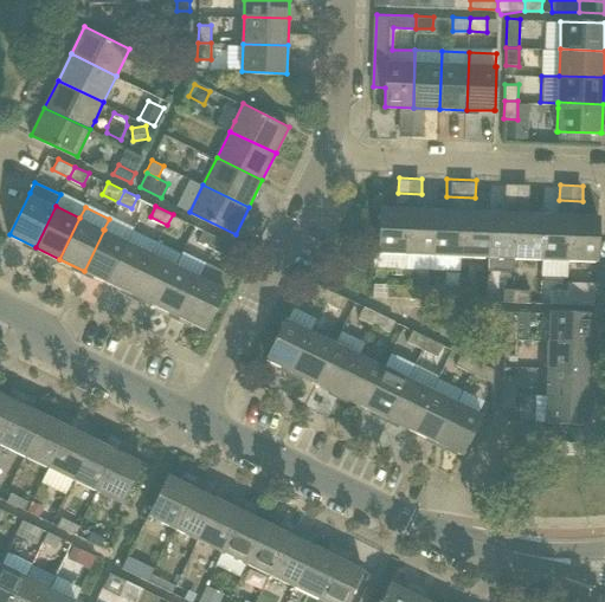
[(381,207),(379,265),(406,266),(409,208),(381,207)]
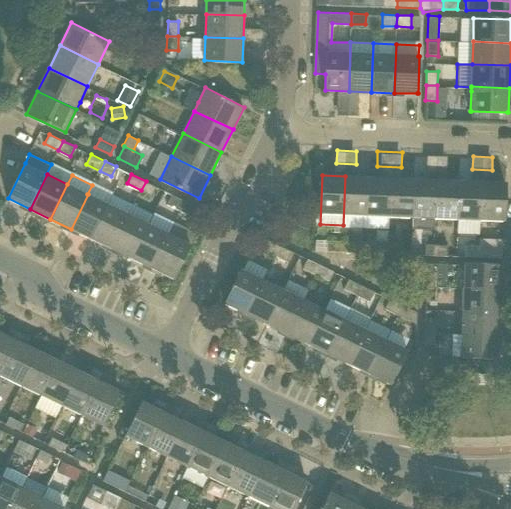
[(367,177),(345,176),(343,225),(343,226),(366,227),(366,215),(367,177)]
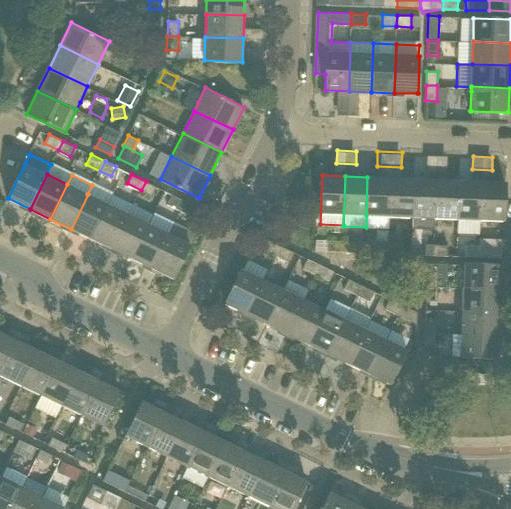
[(367,177),(366,215),(390,216),(391,178),(367,177)]
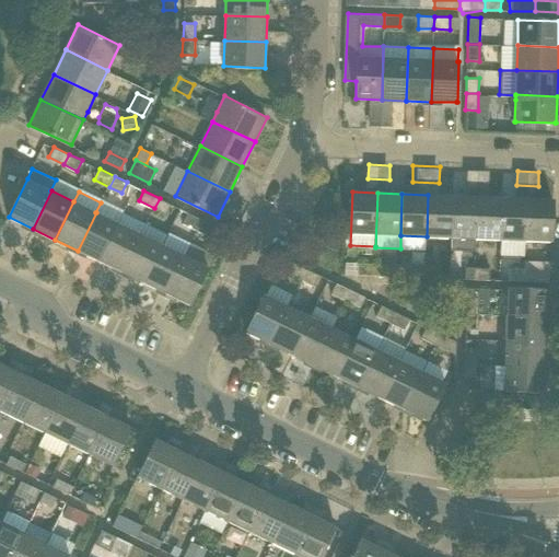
[(452,195),(428,195),(427,236),(451,238),(452,195)]
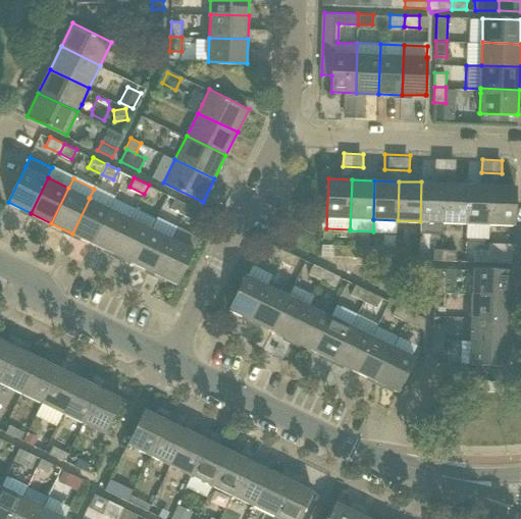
[(443,221),(445,183),(421,182),(420,221),(443,221)]
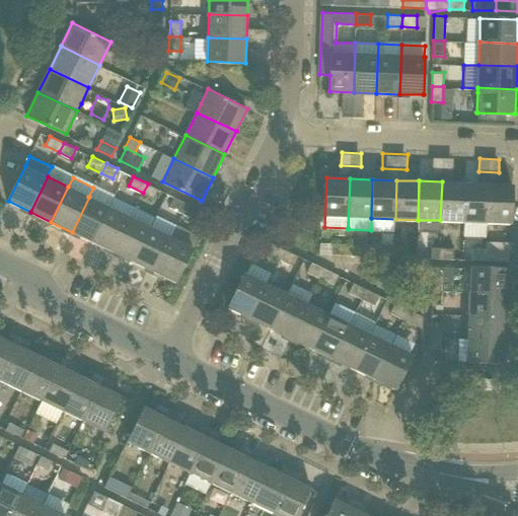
[(463,221),(464,182),(442,181),(440,220),(463,221)]
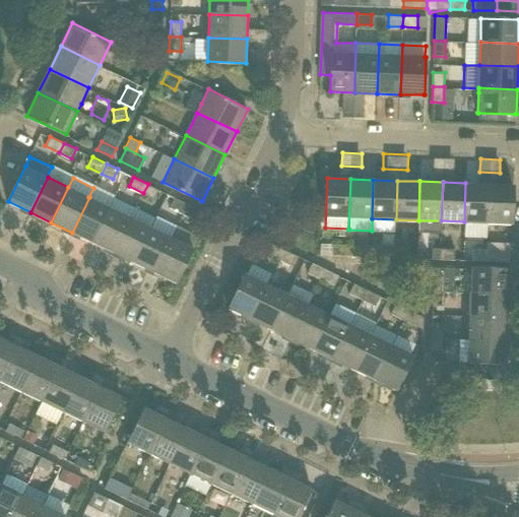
[(489,184),(465,183),(464,221),(488,222),(489,184)]
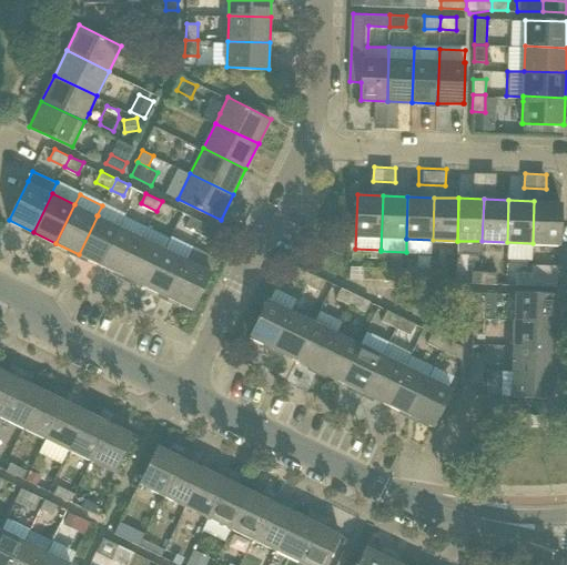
[(169,218),(174,207),(162,201),(157,211),(169,218)]
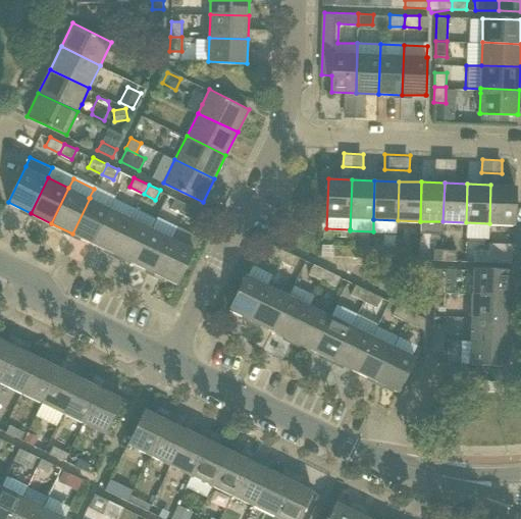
[(489,223),(514,224),(515,186),(490,185),(489,223)]
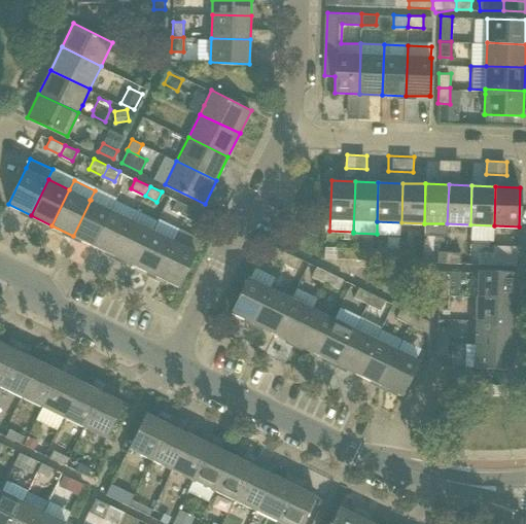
[(94,246),(111,210),(117,199),(96,188),(95,190),(90,200),(91,200),(73,236),(94,246)]
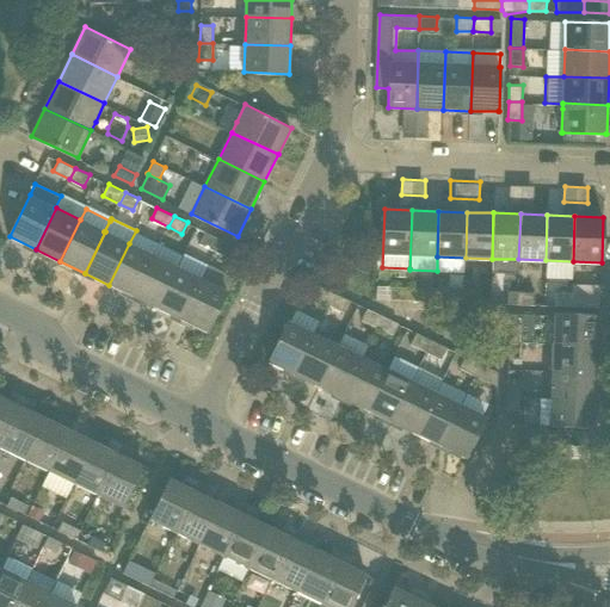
[(216,252),(222,240),(207,231),(201,243),(216,252)]
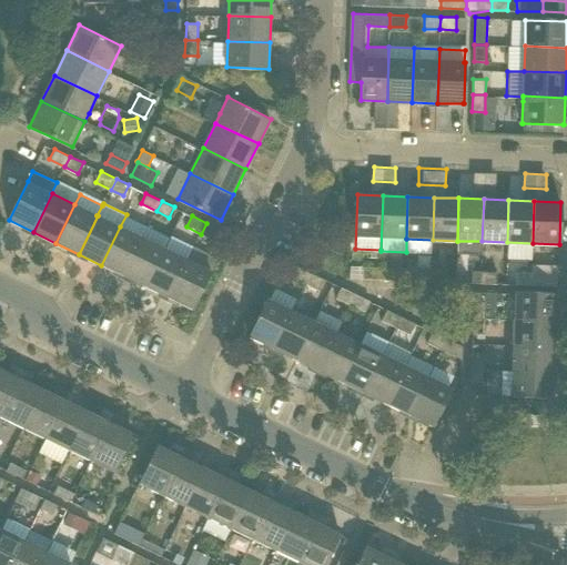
[(220,229),(206,223),(201,234),(214,240),(220,229)]
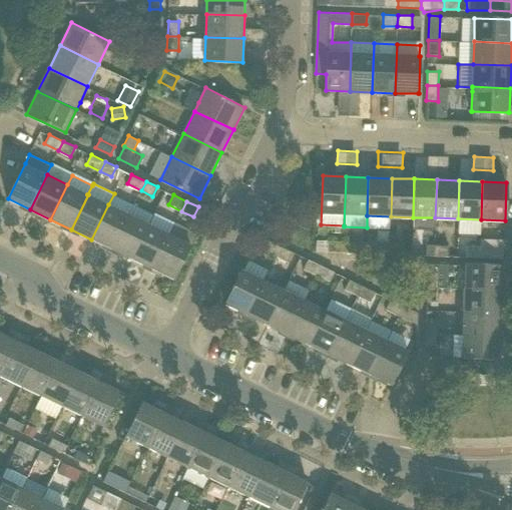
[(112,248),(129,214),(108,204),(91,239),(112,248)]
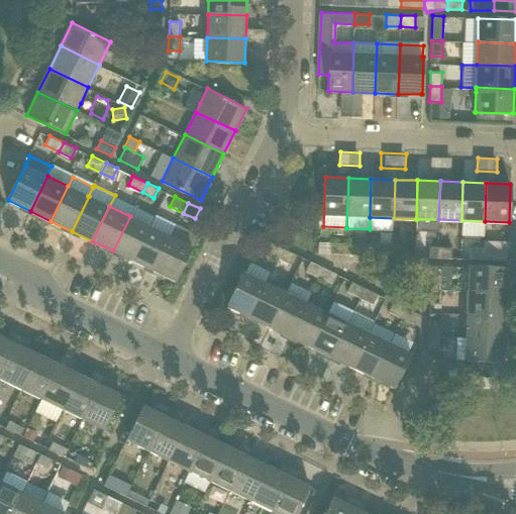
[(133,261),(150,226),(153,219),(133,209),(130,216),(113,250),(133,261)]
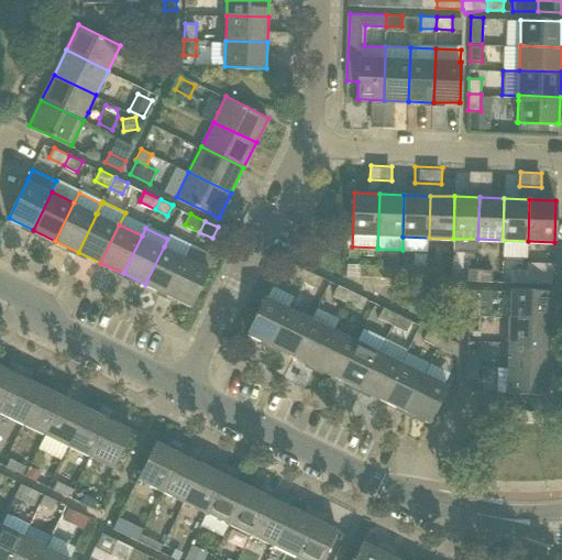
[(168,295),(187,257),(164,246),(145,284),(168,295)]
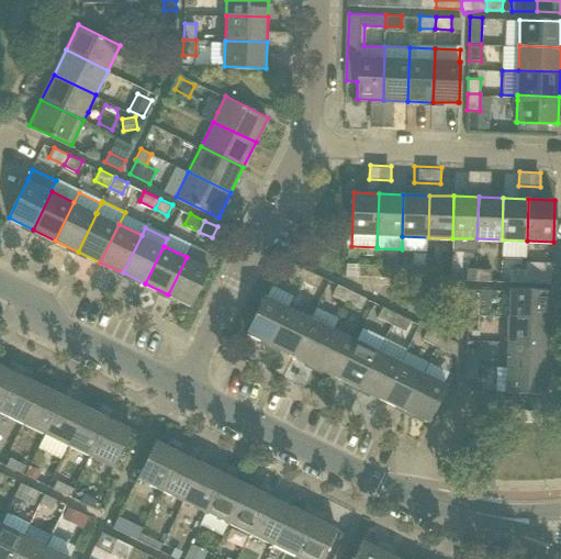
[(190,305),(209,268),(187,257),(168,294),(190,305)]
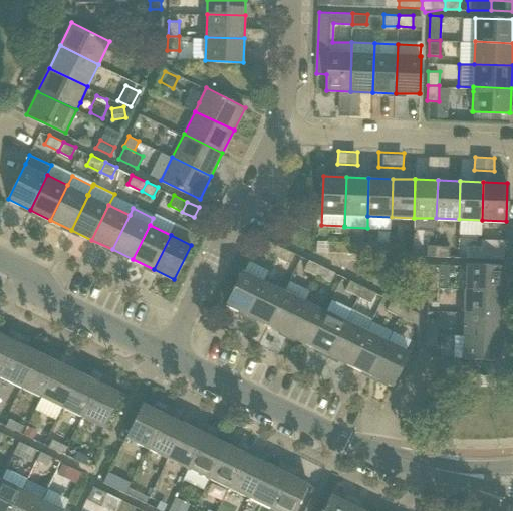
[(281,246),(268,239),(263,249),(276,255),(281,246)]
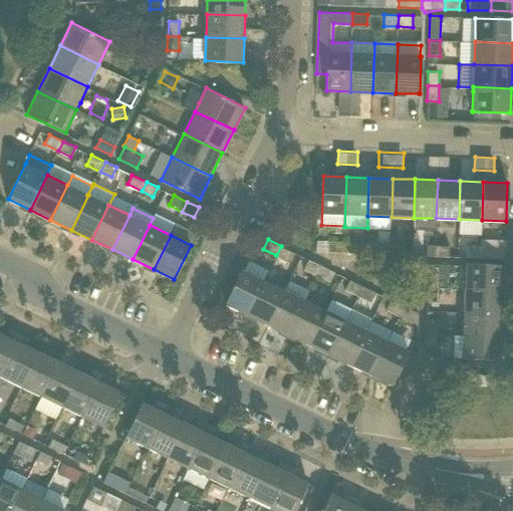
[(504,258),(504,242),(504,240),(482,239),(482,247),(481,247),(481,257),(504,258)]
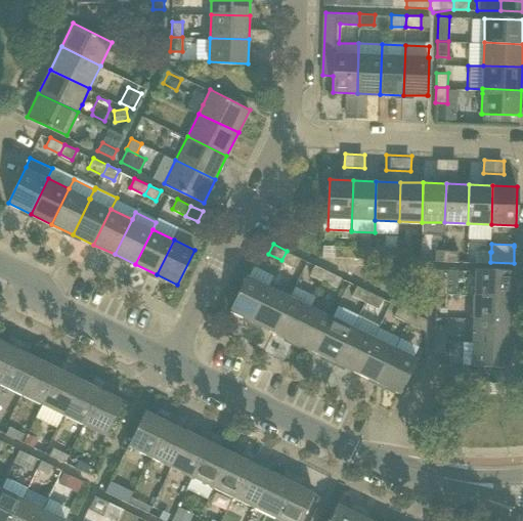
[(350,257),(351,245),(336,245),(336,256),(350,257)]
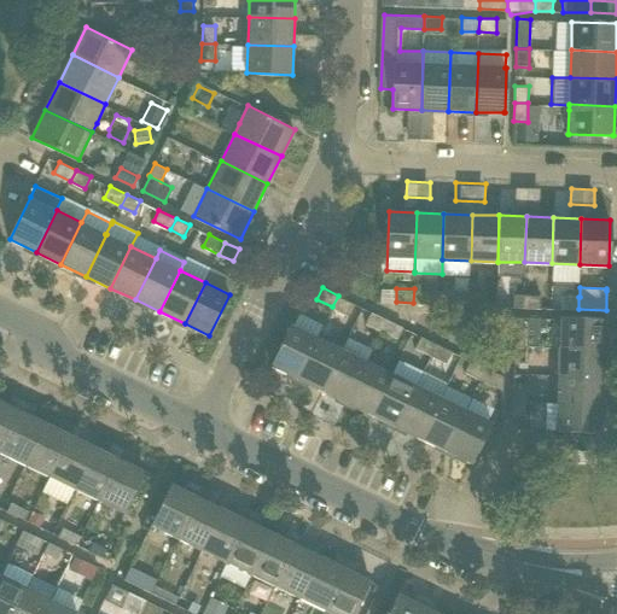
[(441,291),(414,288),(413,303),(441,304),(441,291)]
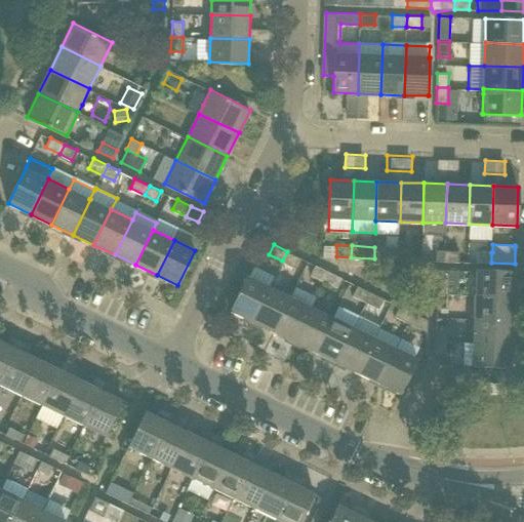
[(374,258),(398,259),(399,247),(374,247),(374,258)]
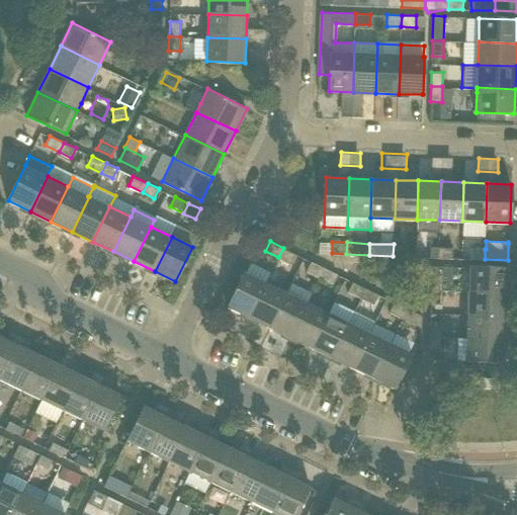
[(394,244),(393,256),(407,256),(408,245),(394,244)]
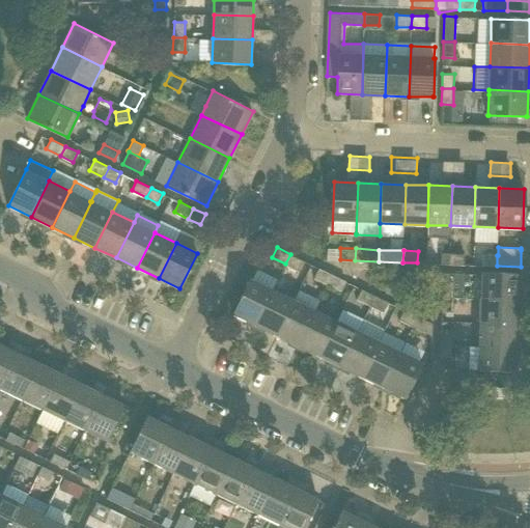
[(449,265),(449,252),(441,252),(441,264),(449,265)]
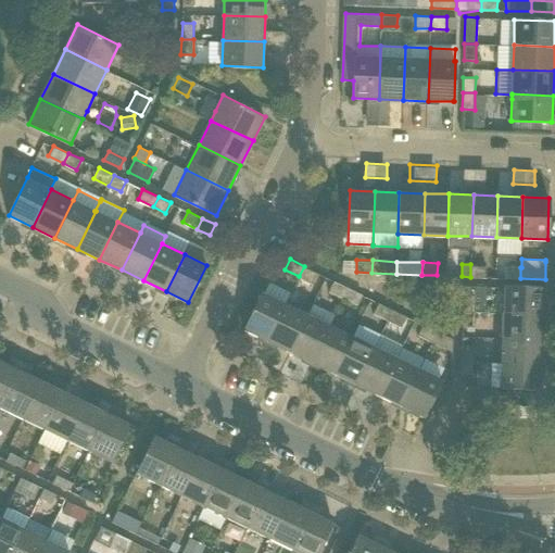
[(487,265),(470,264),(470,277),(487,277),(487,265)]
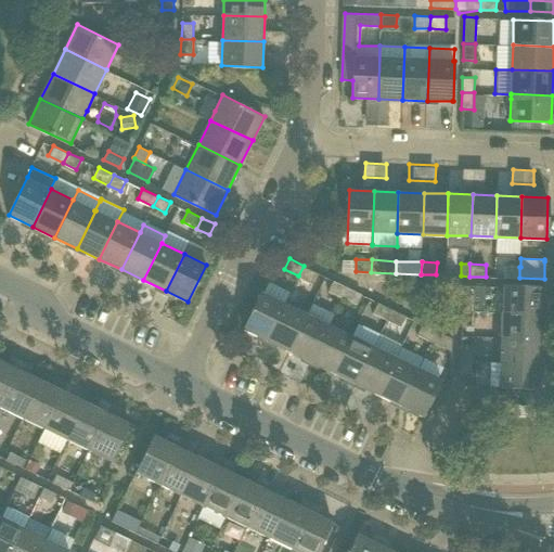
[(318,272),(304,266),(298,276),(312,282),(318,272)]
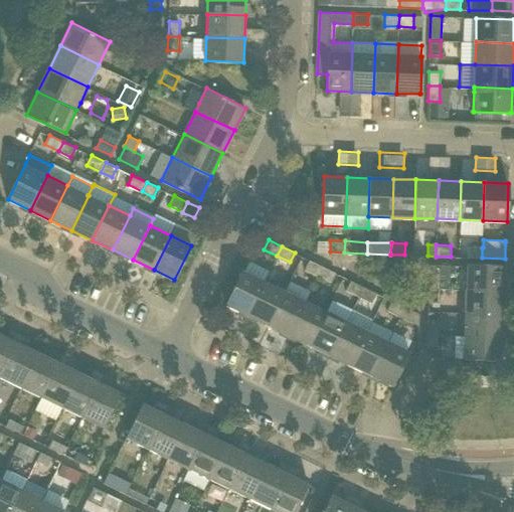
[(468,246),(468,258),(482,258),(482,247),(468,246)]
